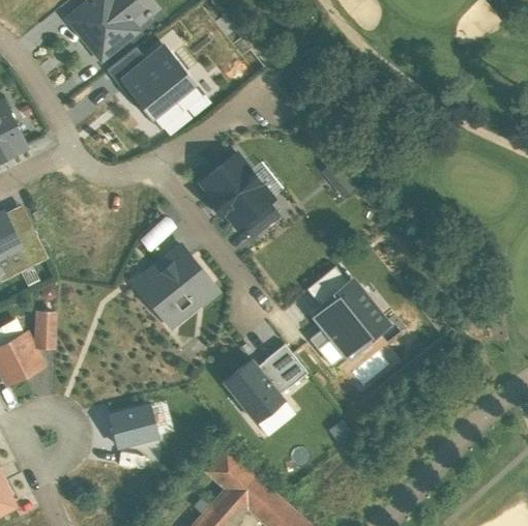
[(94,0),(89,4),(69,19),(101,60),(138,32),(129,22),(142,12),(133,0),(117,0),(114,3),(112,0),(94,0)]
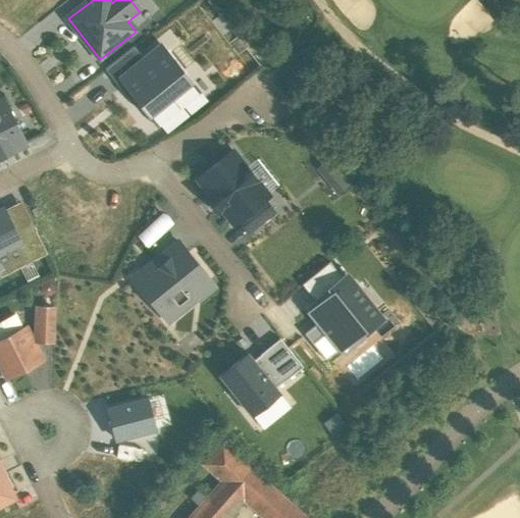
[(144,58),(118,79),(158,128),(203,93),(163,43),(144,58)]
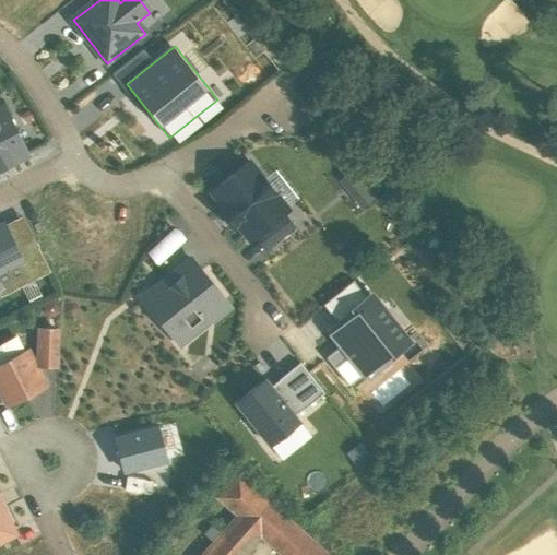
[(127,84),(154,62),(144,51),(118,73),(127,84)]
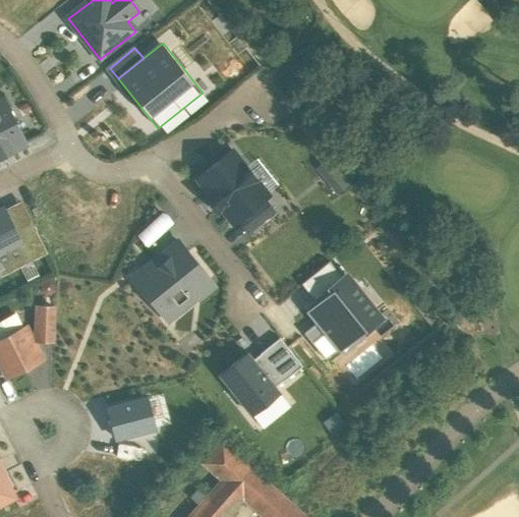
[(4,101),(0,102),(0,159),(27,146),(4,101)]
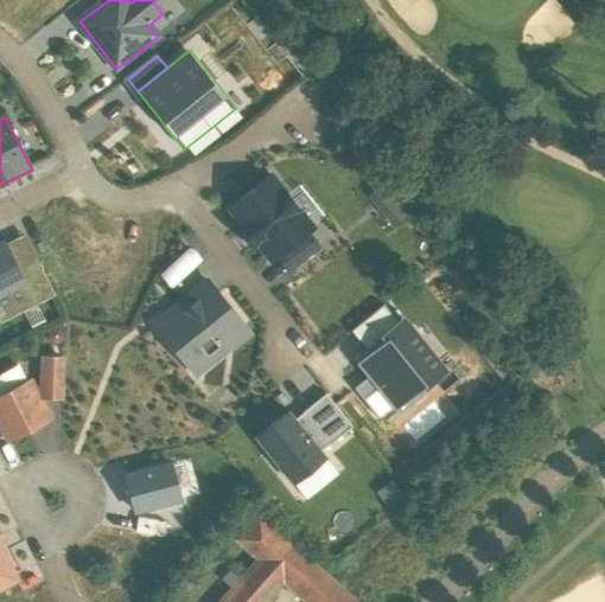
[(313,230),(271,175),(234,205),(247,222),(241,226),(252,239),(255,236),(275,261),(280,256),(312,232),(313,230)]
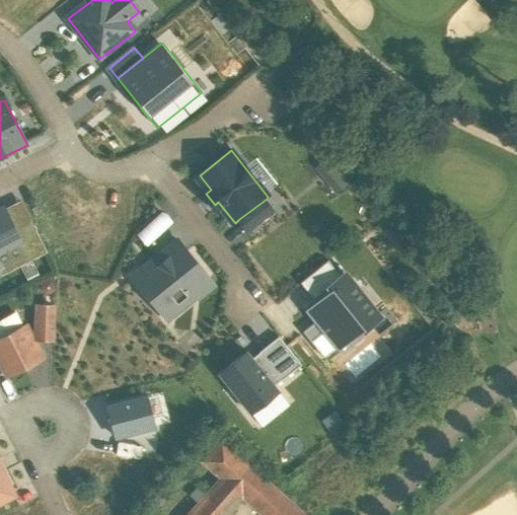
[(267,199),(239,219),(248,230),(275,210),(267,199)]
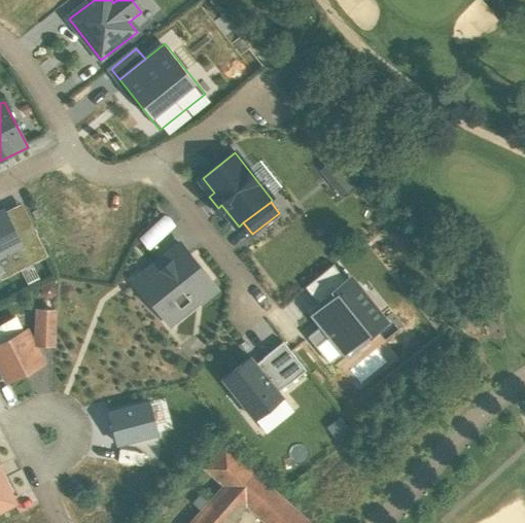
[(0,257),(0,269),(1,272),(4,277),(33,263),(47,255),(22,206),(5,214),(22,247),(0,257)]
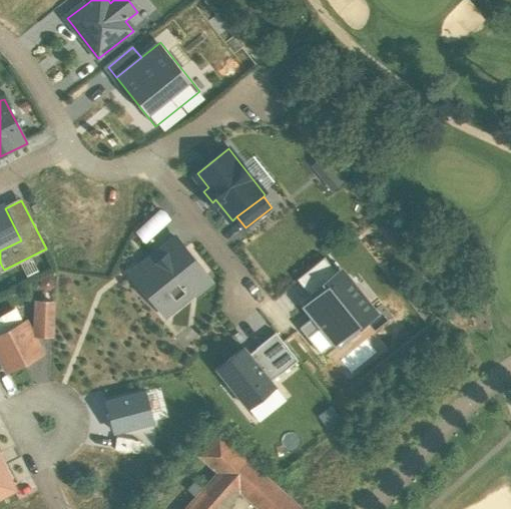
[(0,250),(21,240),(5,208),(4,206),(0,208),(0,250)]
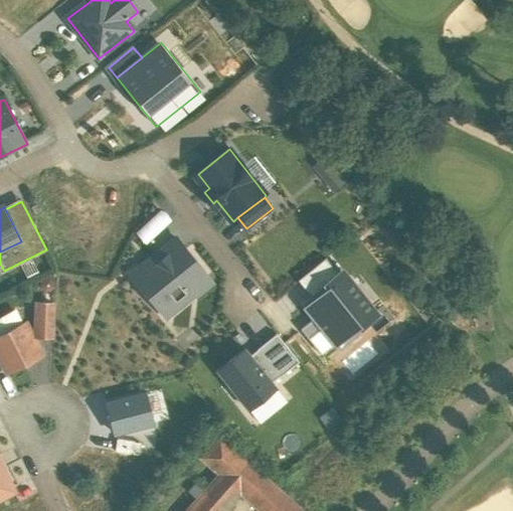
[(161,208),(137,232),(147,242),(172,218),(161,208)]
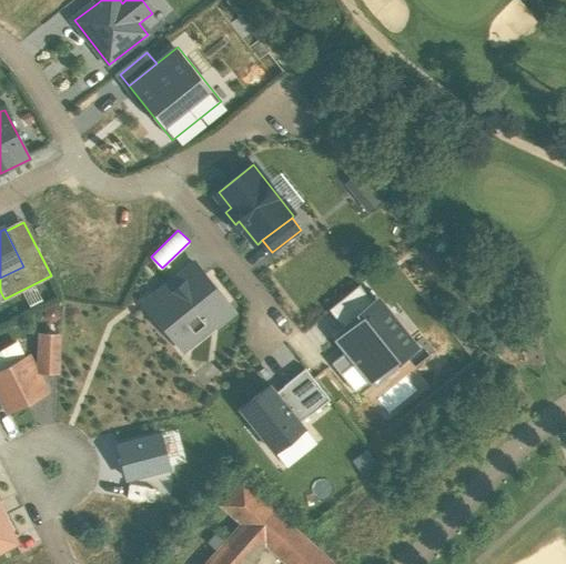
[(205,277),(189,290),(157,315),(184,350),(233,311),(205,277)]
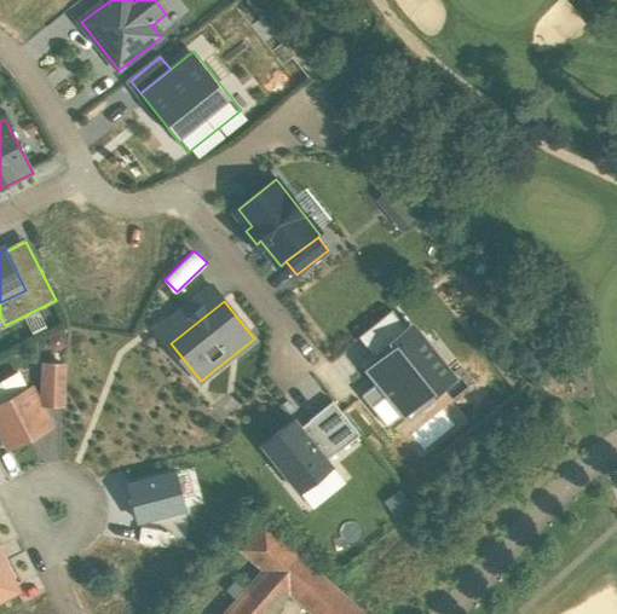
[(160,331),(171,343),(206,316),(195,303),(160,331)]
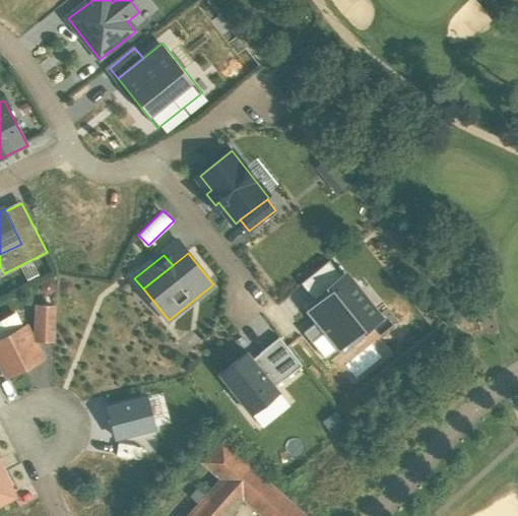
[(316,299),(319,303),(331,293),(328,288),(341,277),(329,261),(302,283),(315,300),(316,299)]
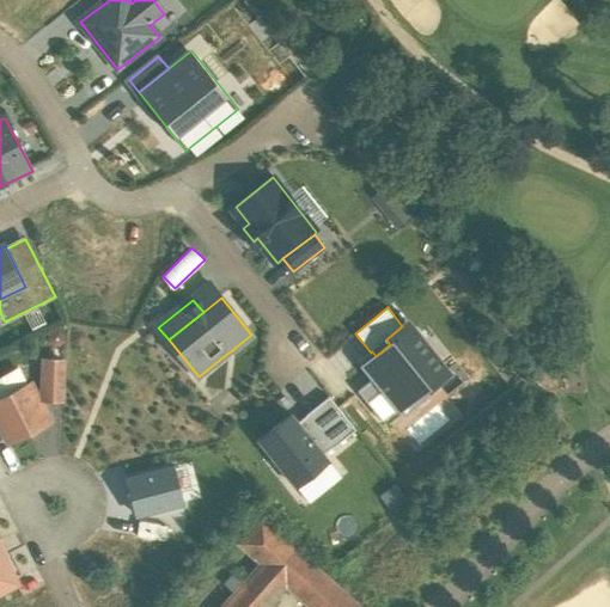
[(400,409),(426,388),(428,391),(451,373),(408,322),(402,326),(386,339),(390,344),(376,356),(364,366),(374,378),(384,390),(400,409)]
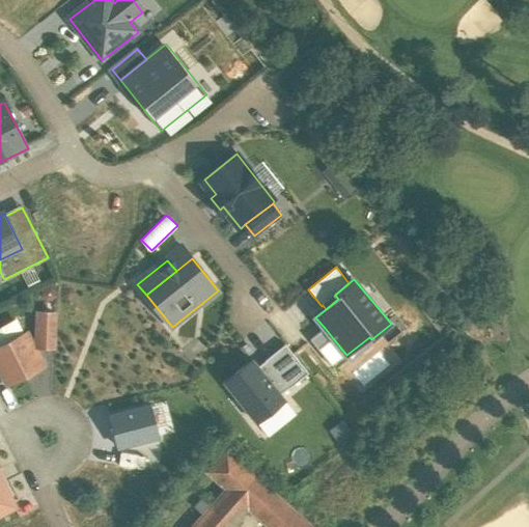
[(57,314),(39,314),(37,347),(38,348),(55,349),(57,314)]
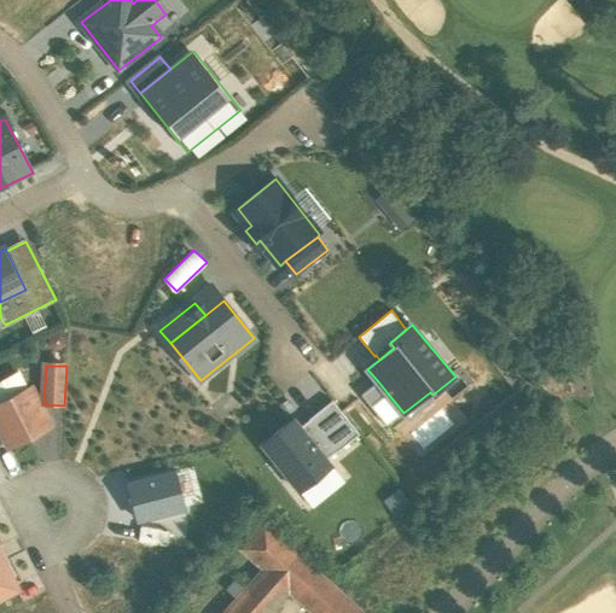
[(371,407),(388,393),(378,381),(361,396),(371,407)]
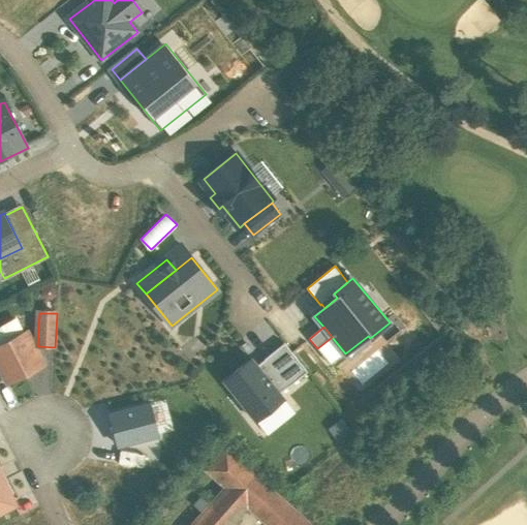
[(27,334),(0,347),(0,364),(9,382),(42,365),(27,334)]
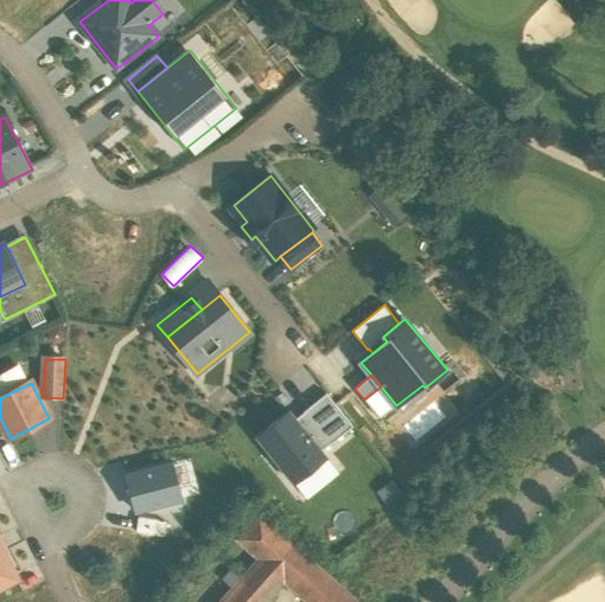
[(328,395),(305,412),(331,444),(354,427),(328,395)]
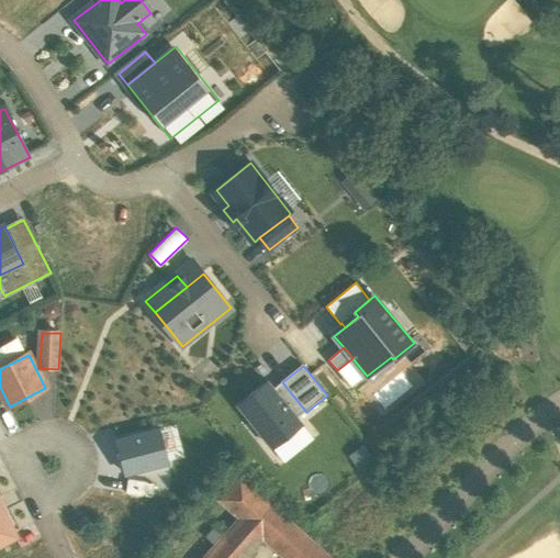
[(273,389),(269,382),(238,406),(272,448),(303,424),(299,419),(306,412),(282,382),(273,389)]
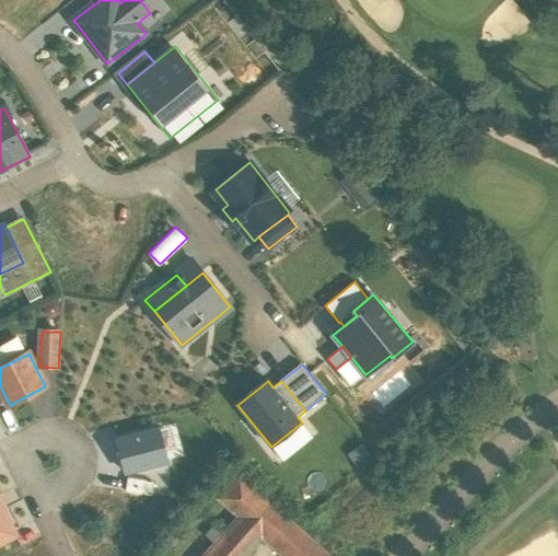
[(159,429),(116,440),(124,472),(167,461),(159,429)]
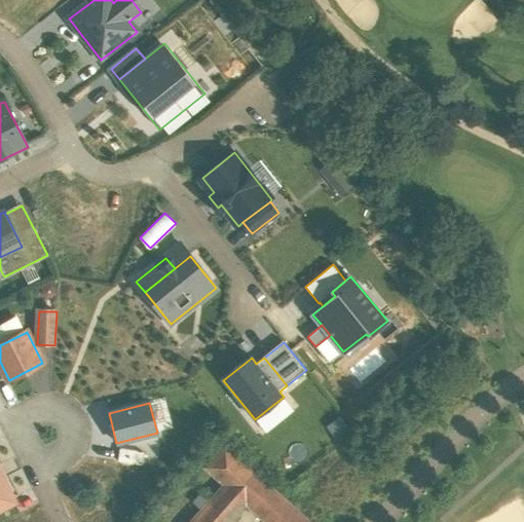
[(225,487),(193,521),(226,521),(242,504),(262,521),(308,521),(226,447),(207,470),(221,482),(225,487)]
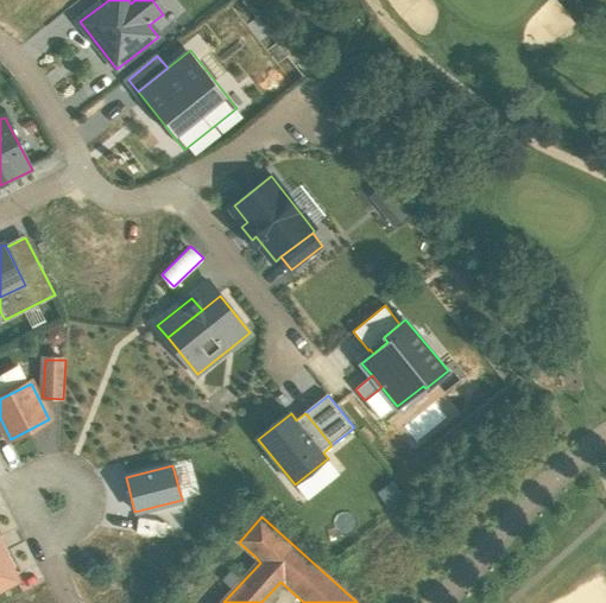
[(0,590),(20,581),(0,540),(0,590)]
